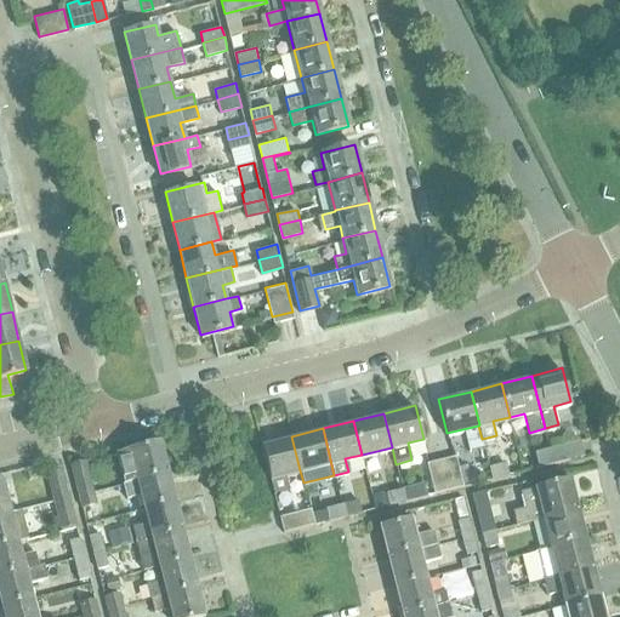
[(300,470),(291,436),(261,444),(272,491),(288,487),(285,474),(300,470)]
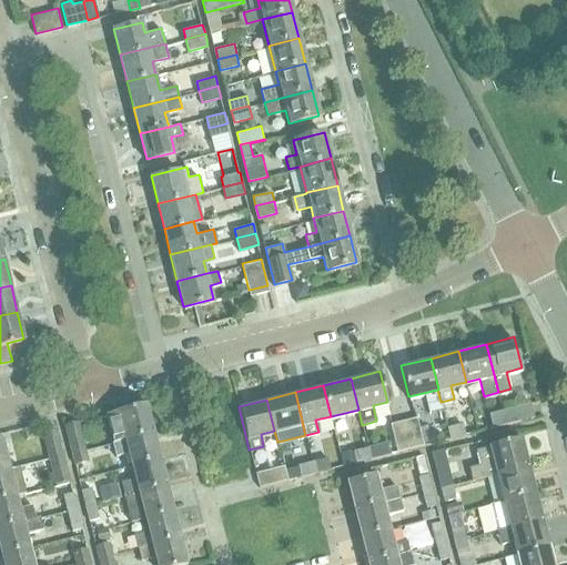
[(529,401),(502,407),(506,422),(534,415),(529,401)]
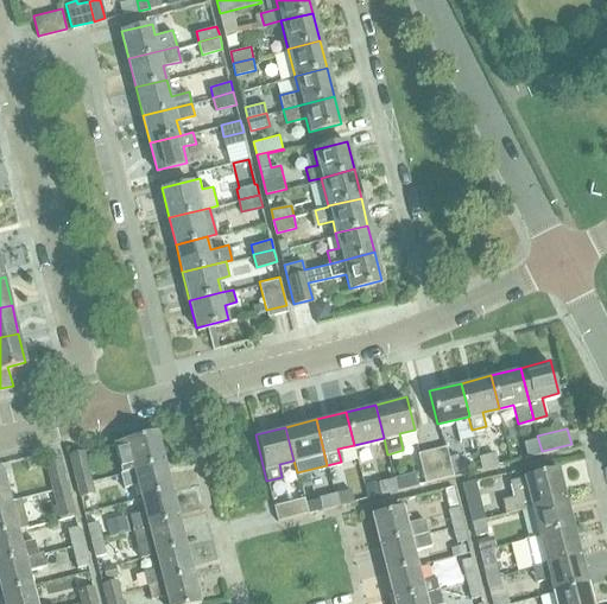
[(114,442),(122,470),(164,461),(157,431),(114,442)]
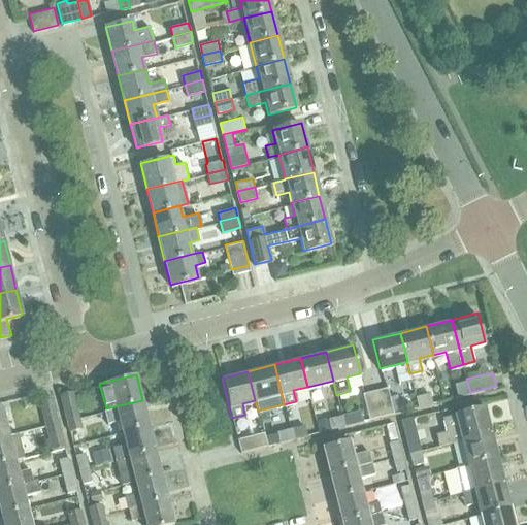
[(470,392),(466,379),(455,382),(459,395),(470,392)]
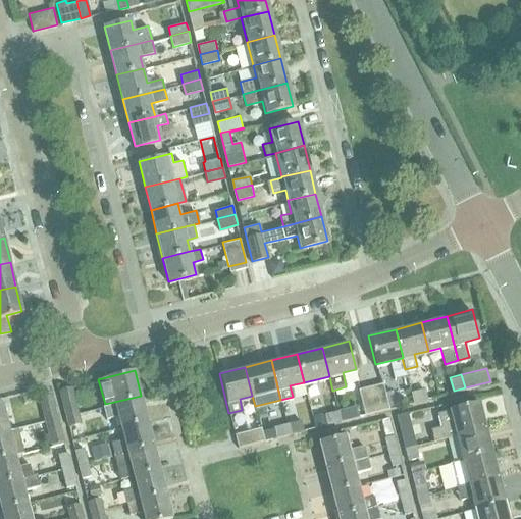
[(382,380),(370,383),(376,409),(389,406),(382,380)]
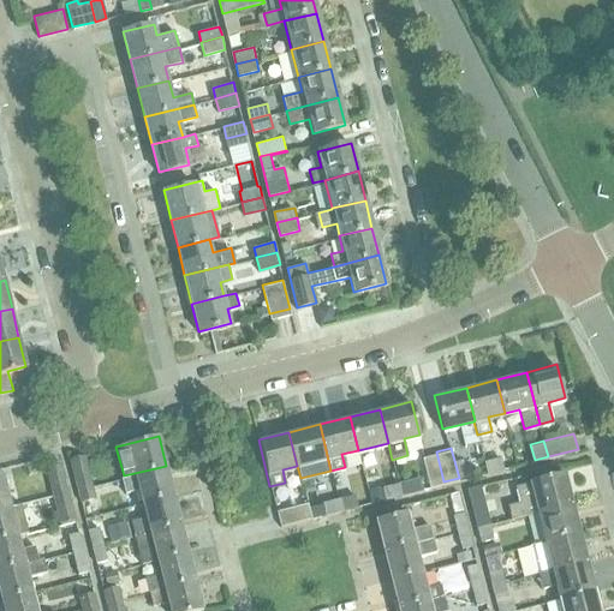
[(443,481),(436,451),(421,455),(429,486),(443,481)]
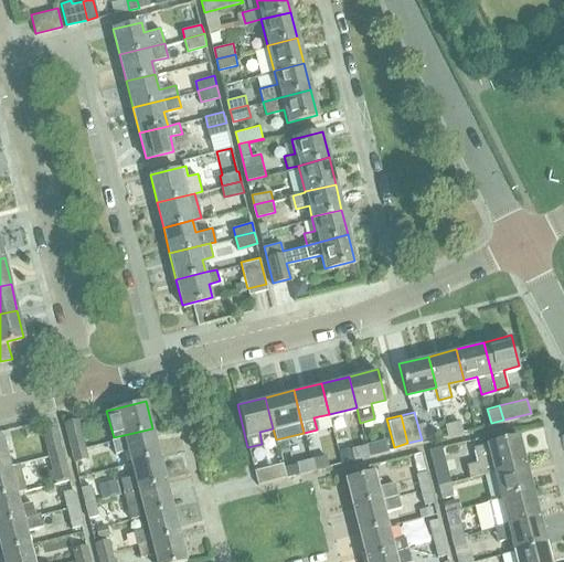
[(64,421),(71,448),(84,445),(77,417),(64,421)]
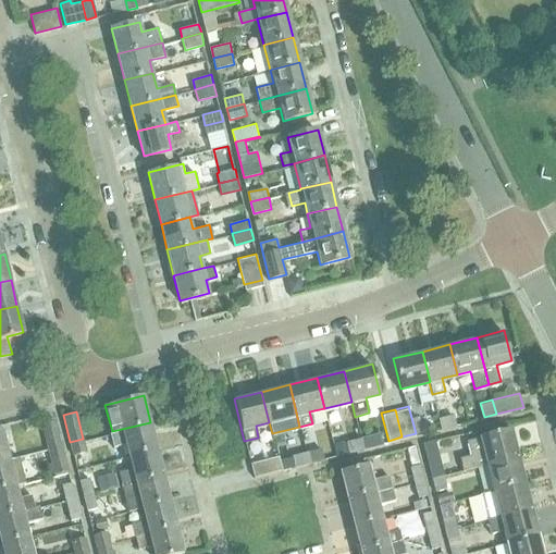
[(440,418),(442,429),(457,426),(455,415),(440,418)]
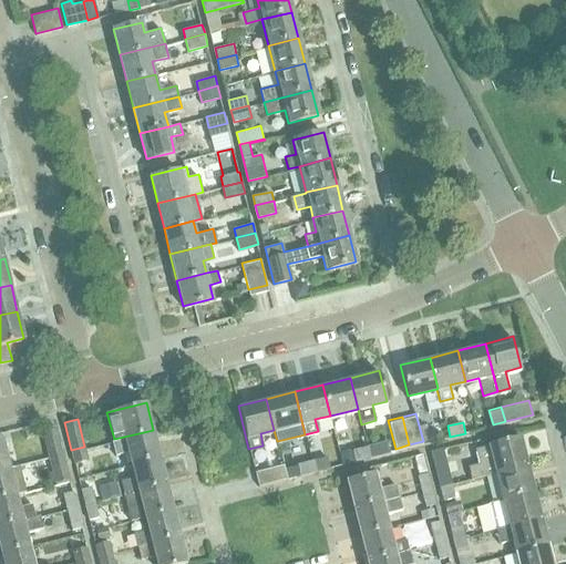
[(42,429),(49,455),(61,452),(54,426),(42,429)]
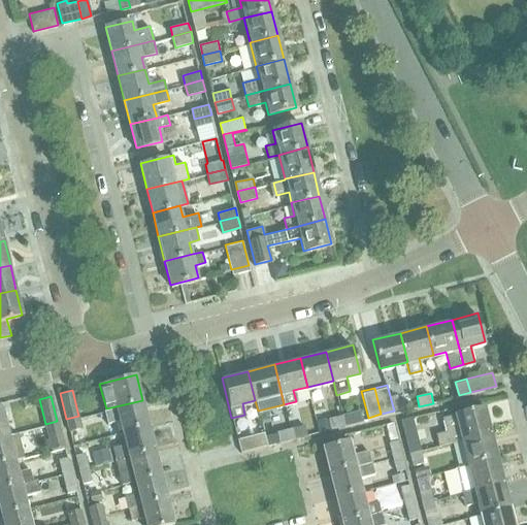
[(120,419),(123,430),(149,424),(142,400),(106,408),(104,409),(107,422),(120,419)]
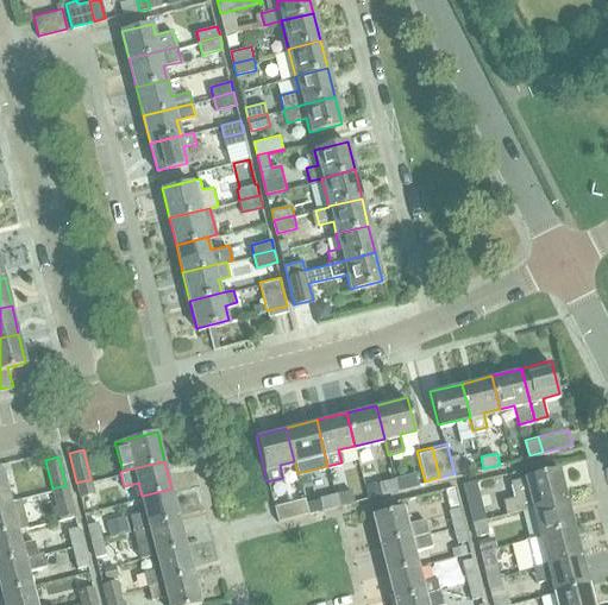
[(505,511),(532,504),(565,496),(558,466),(509,479),(513,495),(501,497),(505,511)]
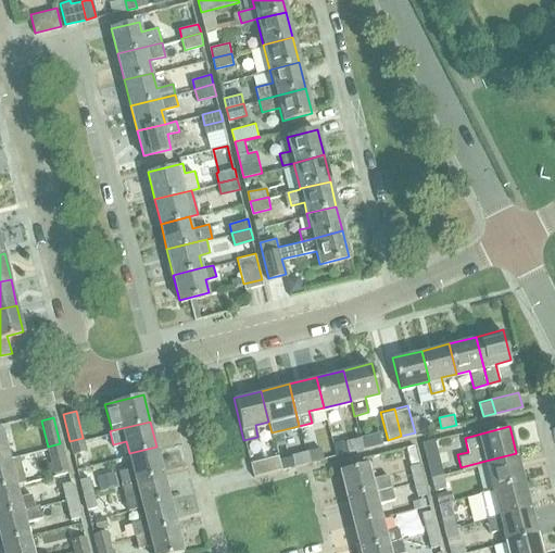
[(0,430),(0,459),(9,456),(2,430),(0,430)]
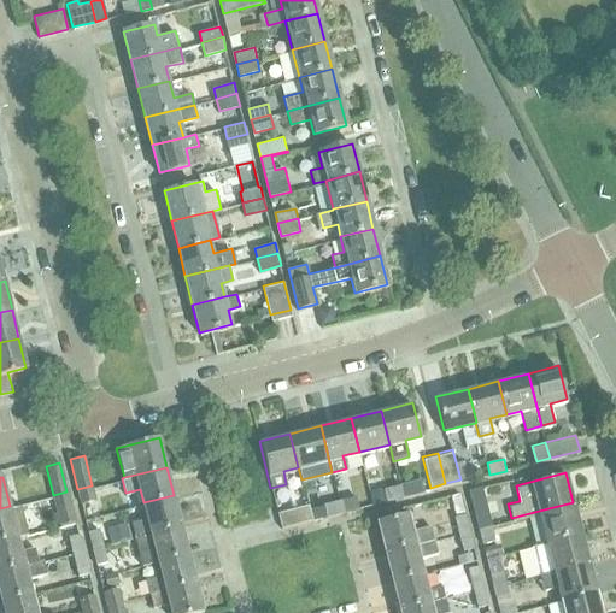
[(422,479),(400,484),(403,496),(426,491),(422,479)]
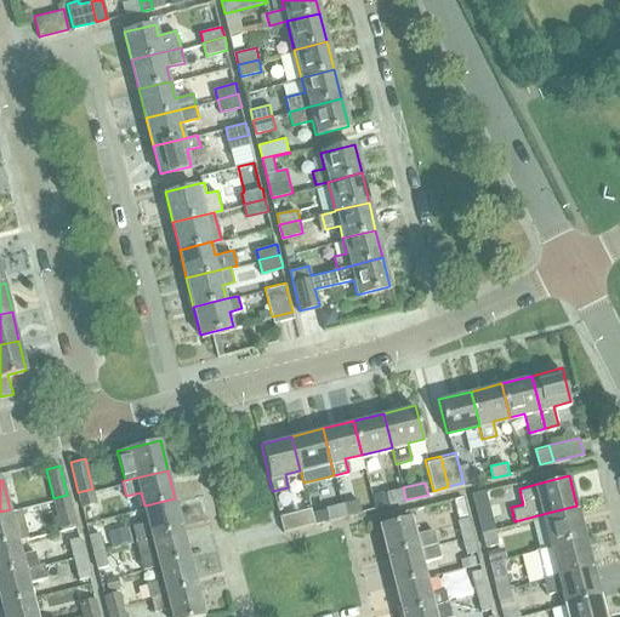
[(405,500),(403,487),(387,491),(391,503),(405,500)]
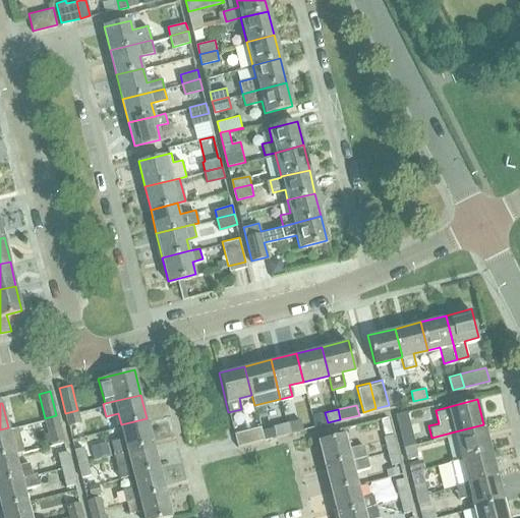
[(77,410),(65,413),(68,425),(80,422),(77,410)]
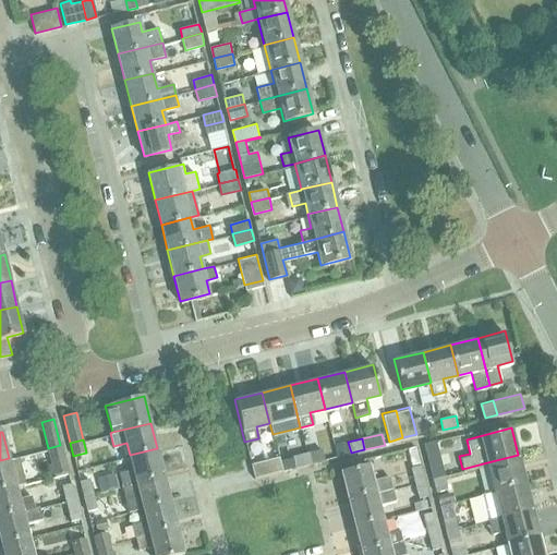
[(60,445),(48,448),(55,475),(67,472),(60,445)]
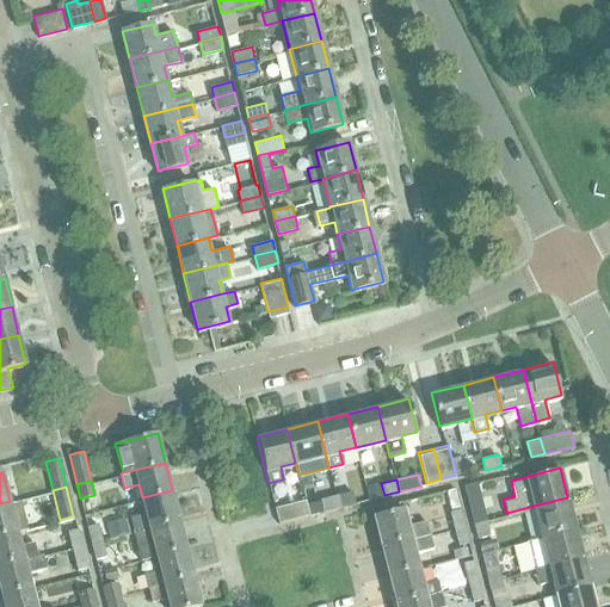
[(351,488),(336,493),(339,505),(355,501),(351,488)]
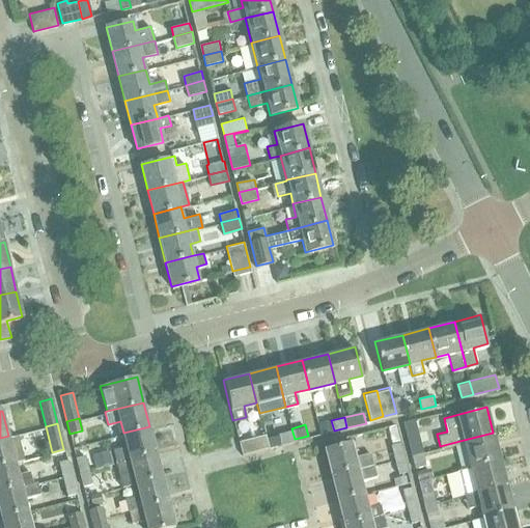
[(113,449),(116,462),(156,451),(149,426),(123,433),(127,445),(113,449)]
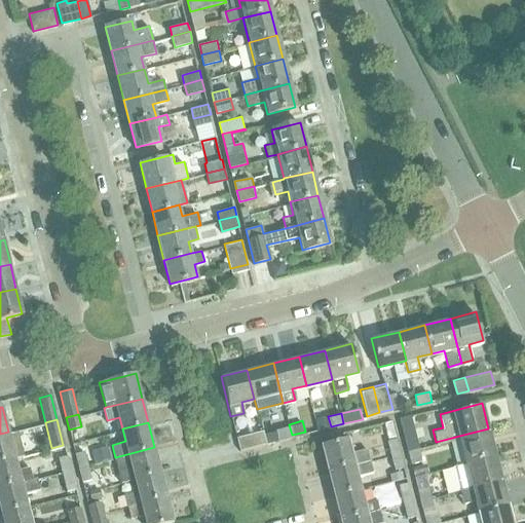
[(292,435),(289,424),(274,427),(277,438),(292,435)]
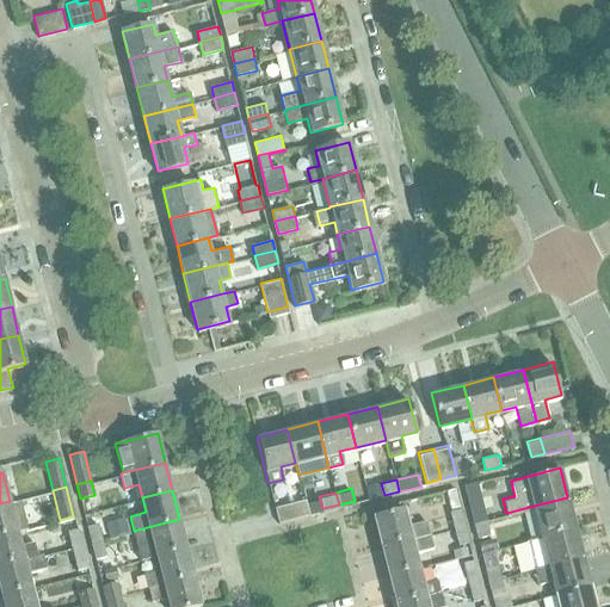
[(276,512),(278,520),(308,512),(305,497),(275,505),(276,512)]
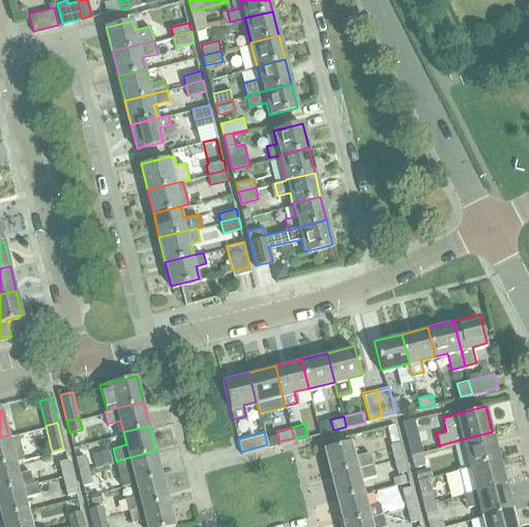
[(463,439),(469,464),(499,457),(492,432),(463,439)]
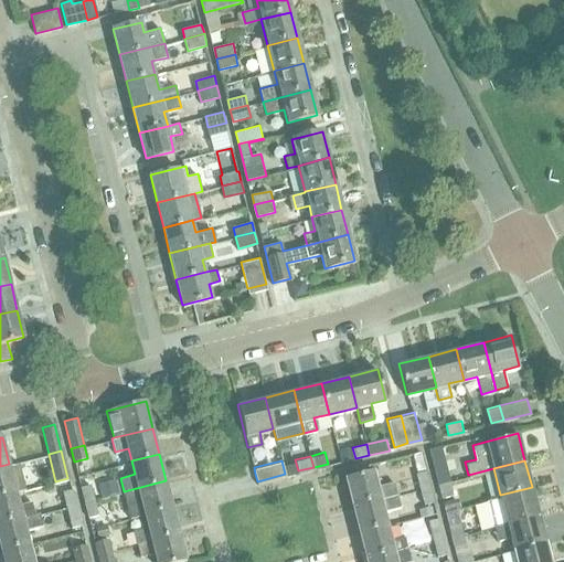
[(0,466),(0,494),(17,490),(27,487),(20,462),(9,464),(0,466)]
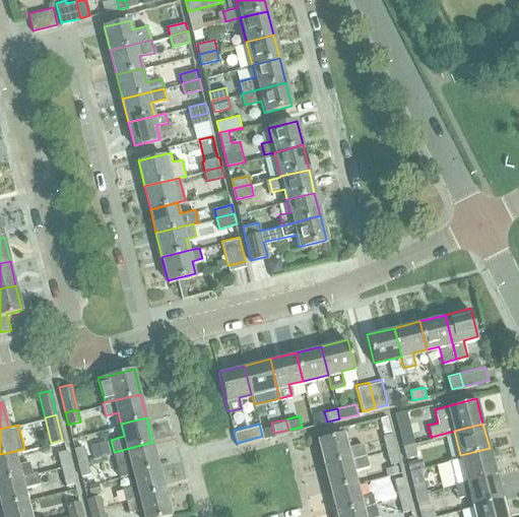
[(400,430),(404,444),(414,441),(411,428),(400,430)]
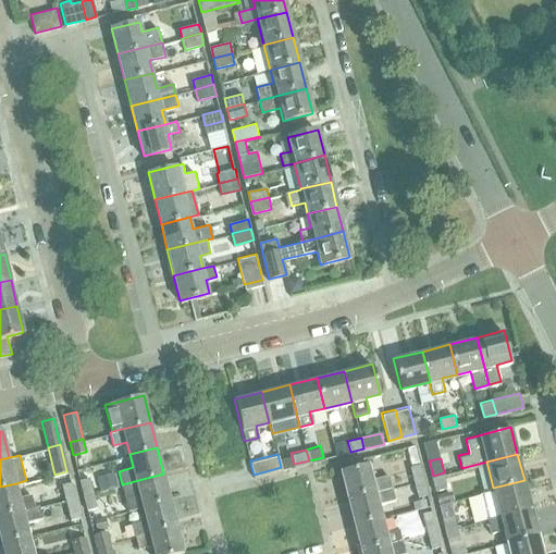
[(340,470),(346,499),(391,487),(387,472),(370,477),(367,464),(340,470)]
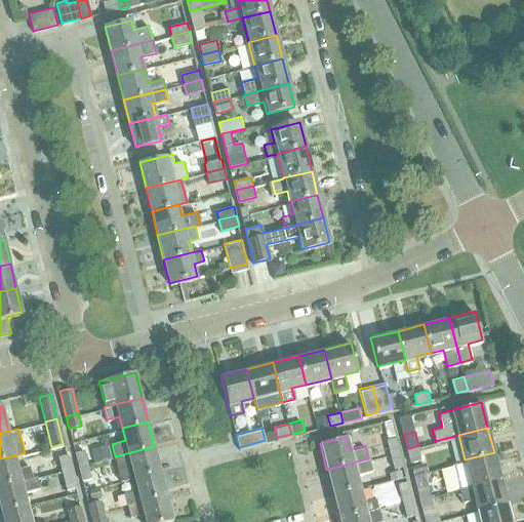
[(387,440),(391,453),(401,450),(397,437),(387,440)]
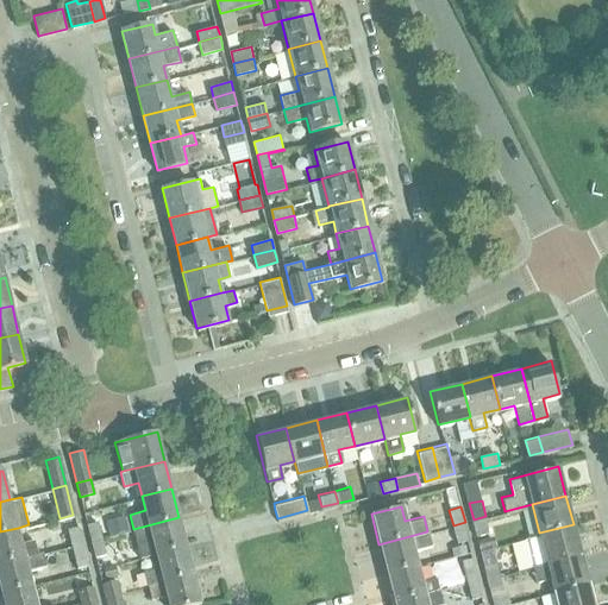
[(486,516),(474,520),(477,536),(489,533),(486,516)]
